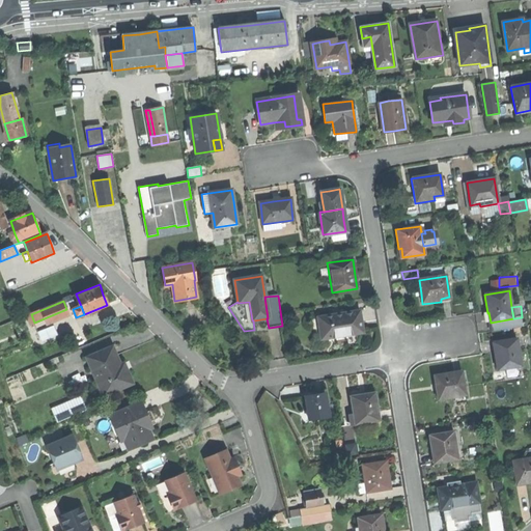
[(318,317),(322,339),(363,332),(361,320),(359,311),(352,312),(352,310),(332,313),(333,315),(318,317)]
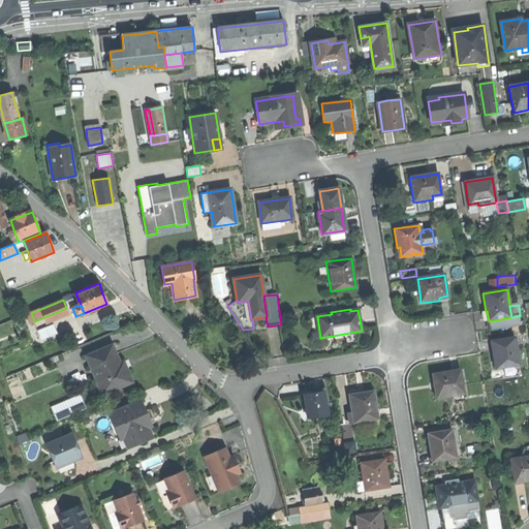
[(522,327),(520,316),(511,317),(489,321),(491,332),(522,327)]
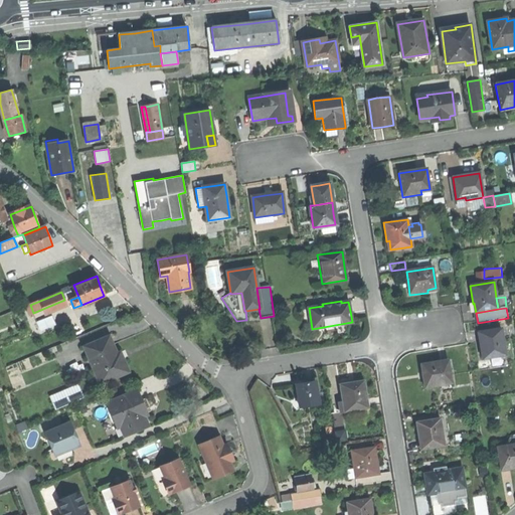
[(37,320),(48,315),(45,309),(35,314),(37,320)]
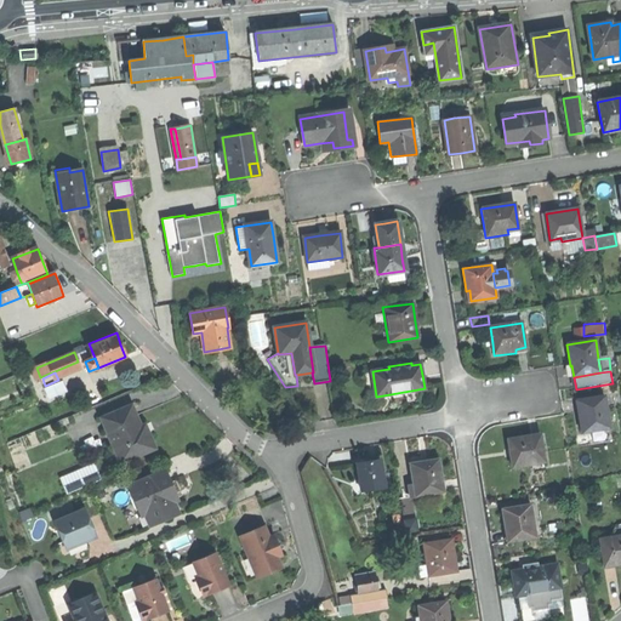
[(45,388),(50,399),(68,392),(63,381),(45,388)]
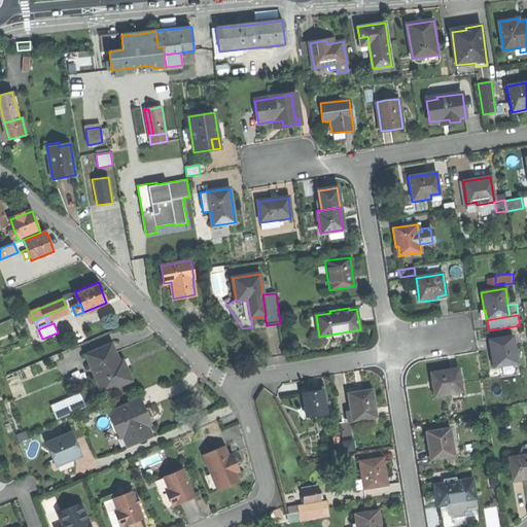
[(492,367),(518,364),(514,337),(491,341),(492,346),(492,350),(490,350),(492,367)]
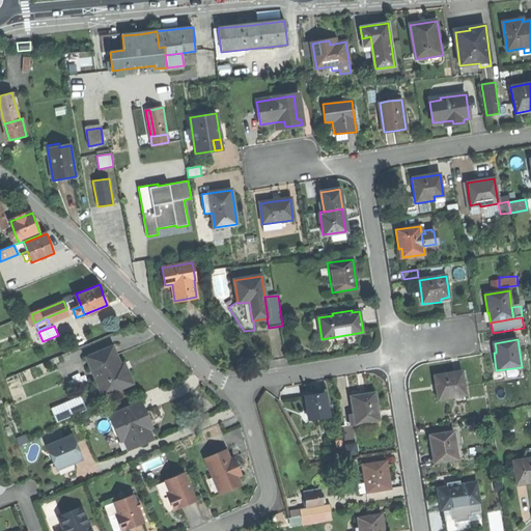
[(87,358),(103,396),(132,384),(123,364),(120,365),(116,358),(112,347),(87,358)]
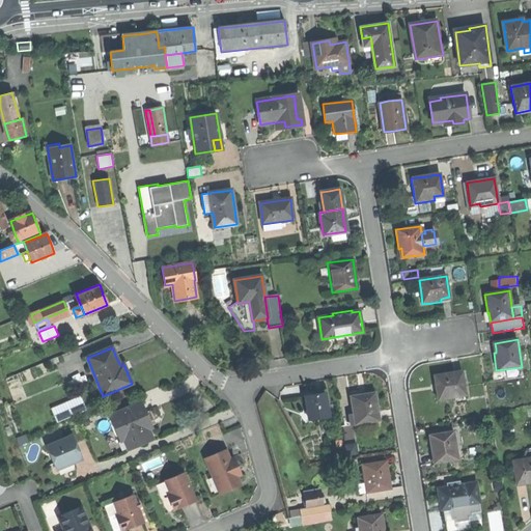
[(436,390),(438,400),(456,398),(456,396),(466,394),(462,371),(434,375),(436,390)]
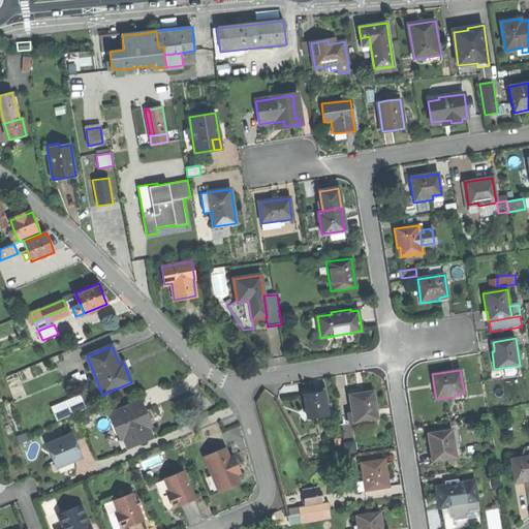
[(360,394),(349,396),(353,423),(377,418),(373,392),(360,394)]
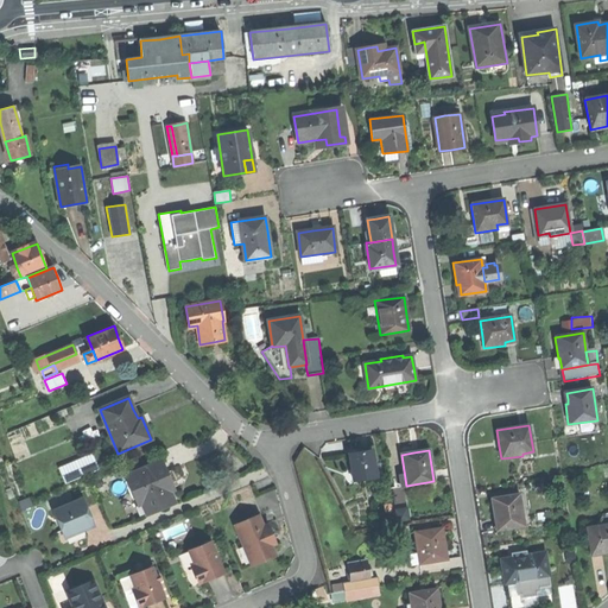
[(94,451),(61,466),(68,482),(101,468),(94,451)]
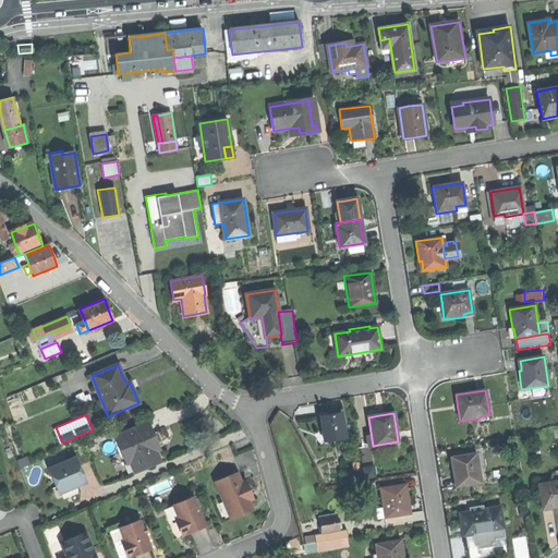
[(319,417),(324,441),(344,438),(341,414),(329,416),(319,417)]
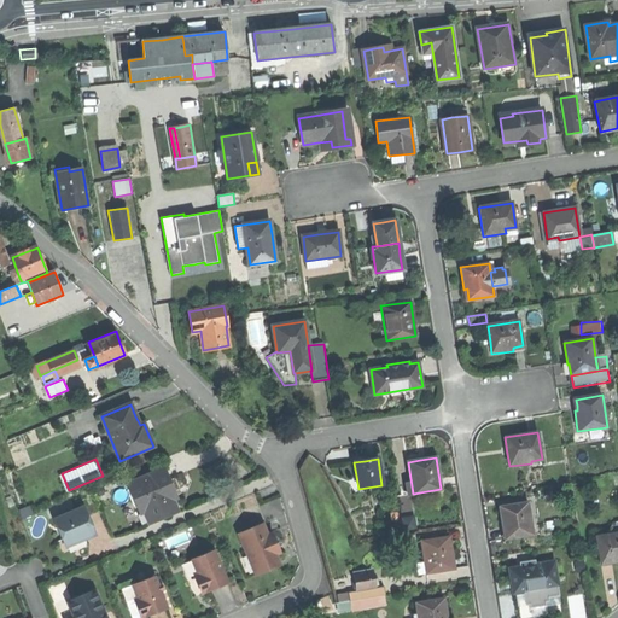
[(128,484),(140,512),(147,509),(152,522),(176,511),(172,499),(175,497),(170,485),(163,468),(128,484)]
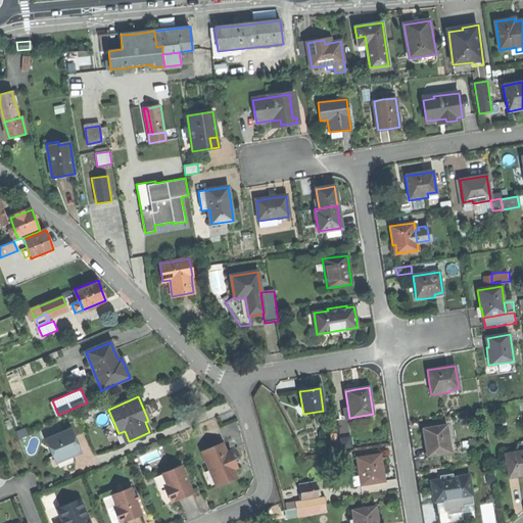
[(446,425),(423,429),(424,438),(425,446),(428,446),(429,456),(452,453),(446,425)]
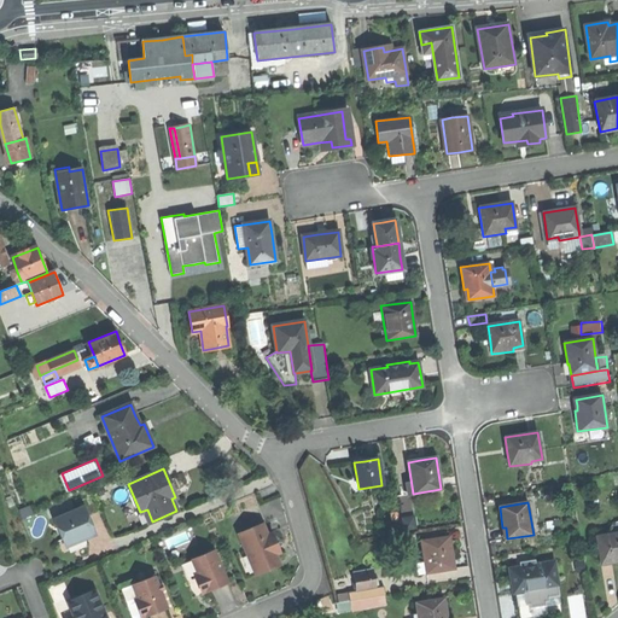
[(63,540),(64,543),(83,535),(85,538),(97,535),(85,506),(54,518),(63,540)]
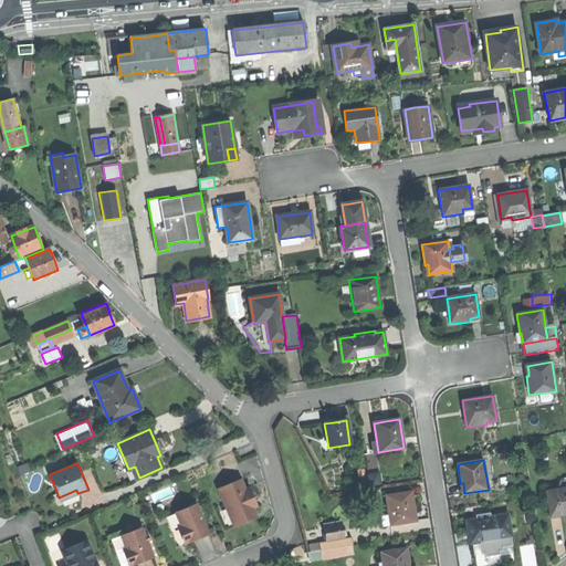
[(18,469),(20,475),(30,471),(28,464),(18,469)]
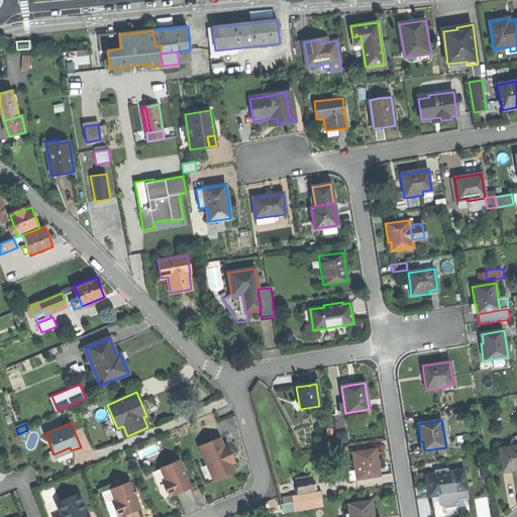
[(214,479),(215,481),(225,477),(235,472),(232,463),(229,456),(233,455),(229,445),(224,447),(221,438),(201,446),(208,464),(214,479)]
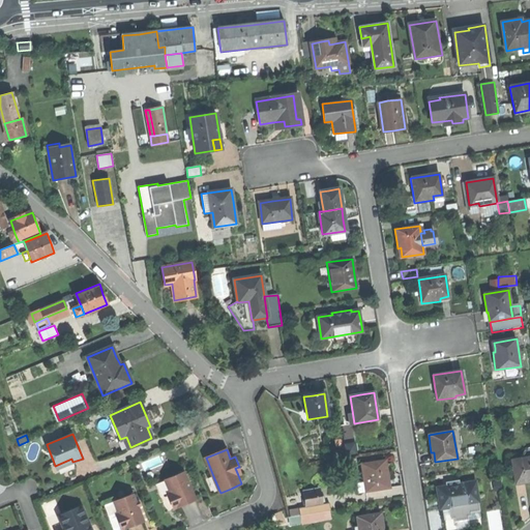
[(529,458),(512,461),(516,482),(526,481),(526,483),(529,482),(529,458)]
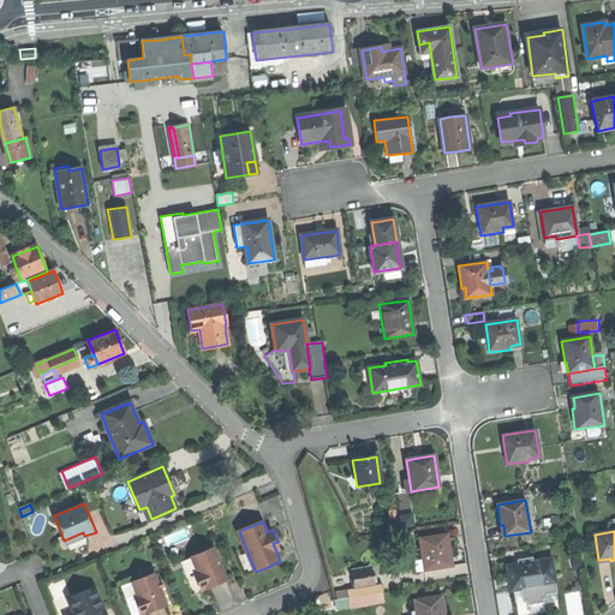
[(65,544),(84,536),(83,532),(64,541),(65,544)]
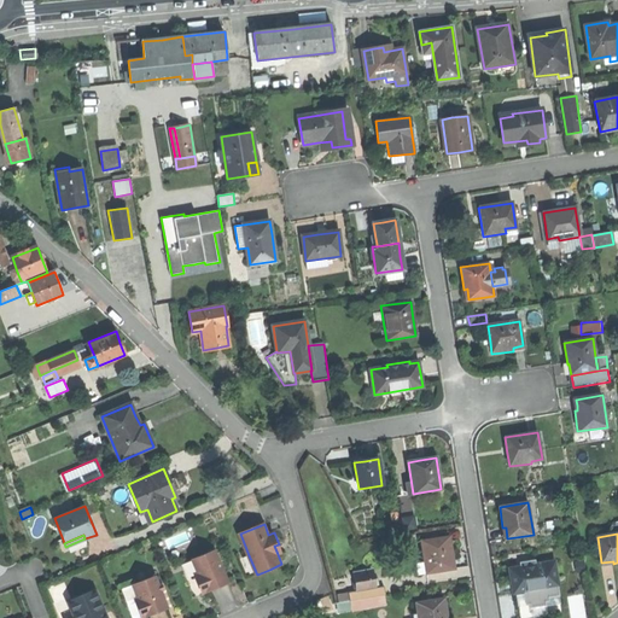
[(430,572),(454,569),(452,553),(449,536),(420,541),(424,563),(429,563),(430,572)]
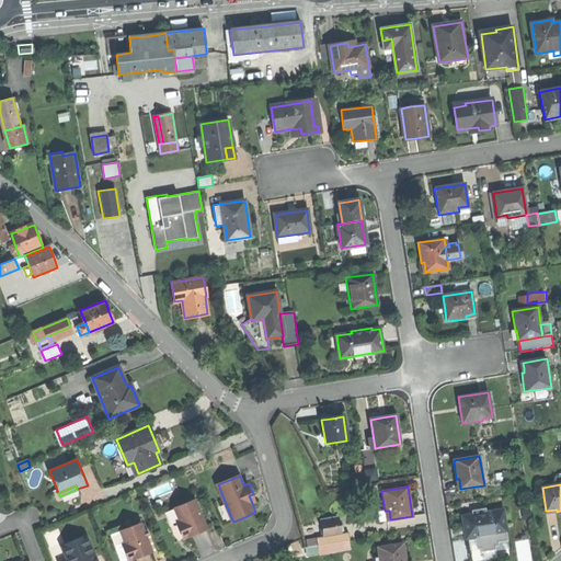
[(79,494),(77,489),(59,496),(58,493),(57,490),(53,491),(57,502),(79,494)]
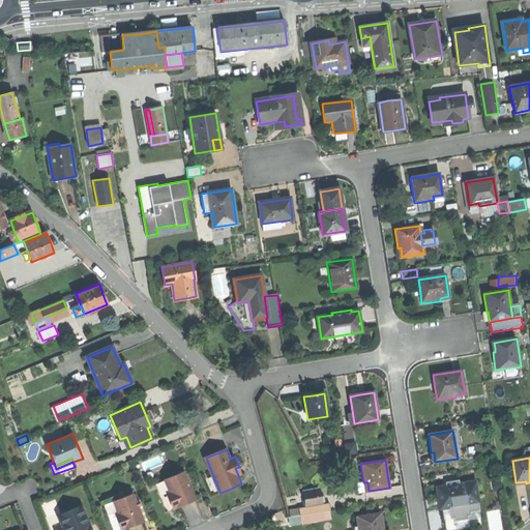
[(184,472),(168,479),(174,495),(172,496),(177,507),(184,504),(196,499),(184,472)]
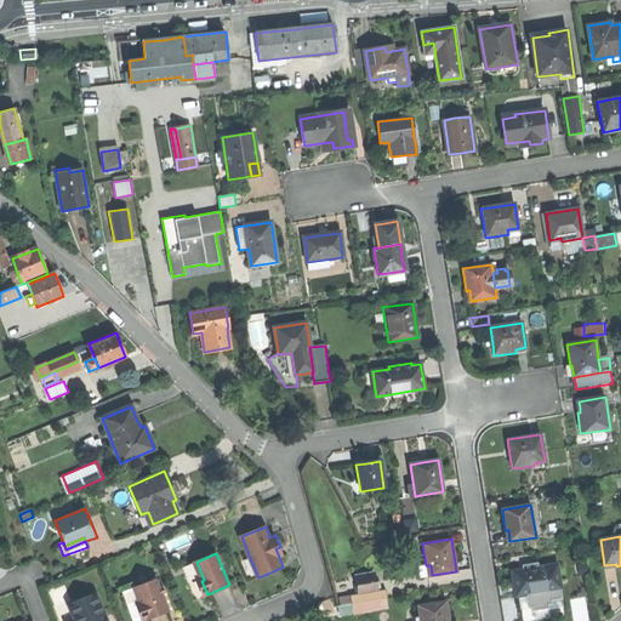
[(249,579),(257,575),(250,558),(241,560),(249,579)]
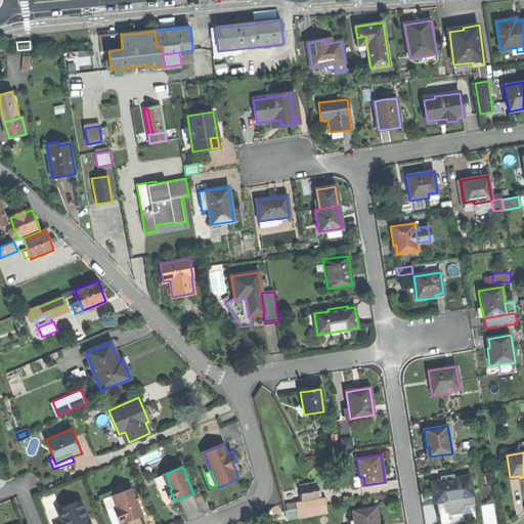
[(155,478),(166,505),(175,501),(170,490),(172,489),(166,474),(155,478)]
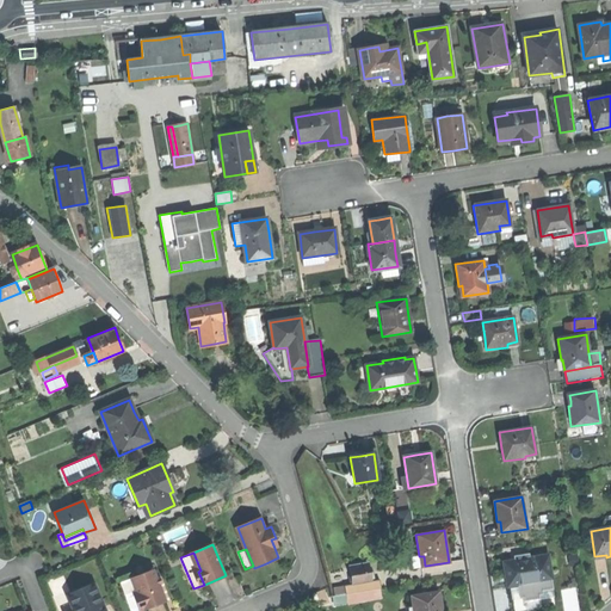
[(506,575),(508,586),(519,585),(553,580),(549,556),(531,559),(516,560),(505,561),(506,575)]
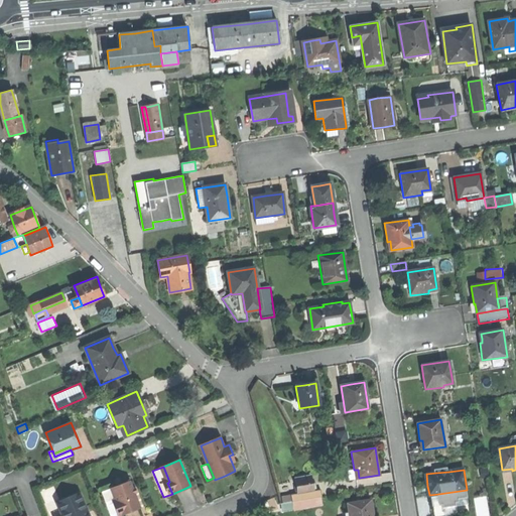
[(296,479),(298,494),(302,493),(300,485),(311,484),(310,477),(296,479)]
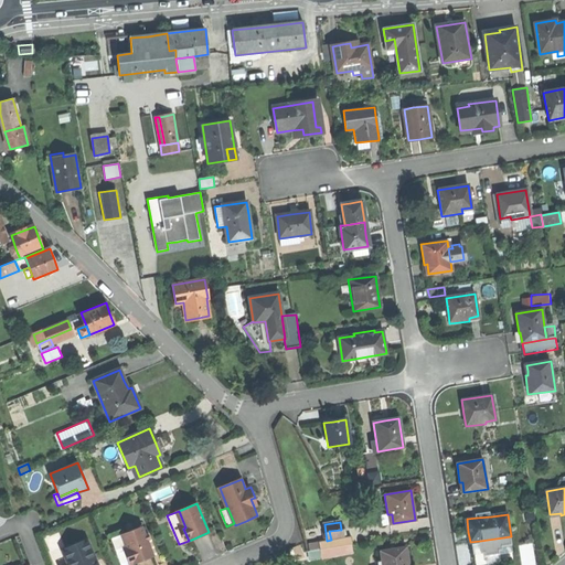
[(127,547),(134,563),(145,558),(155,555),(142,526),(125,533),(129,546),(127,547)]
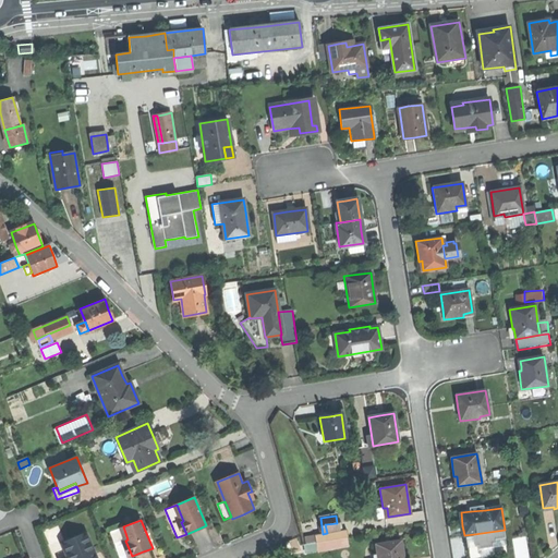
[(325,524),(327,533),(342,531),(341,522),(337,523),(325,524)]
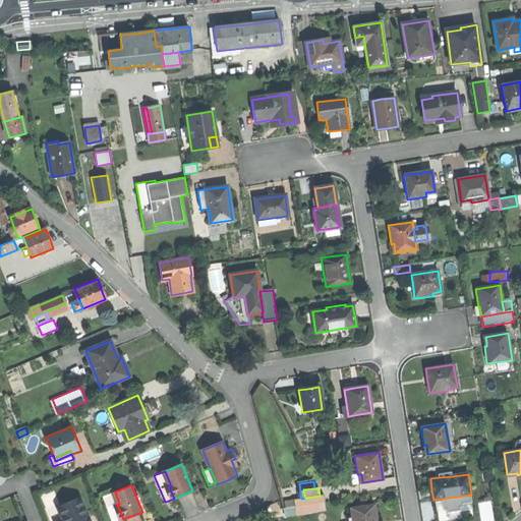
[(293,500),(294,507),(308,505),(324,503),(326,503),(325,495),(320,496),(305,498),(301,499),(293,500)]
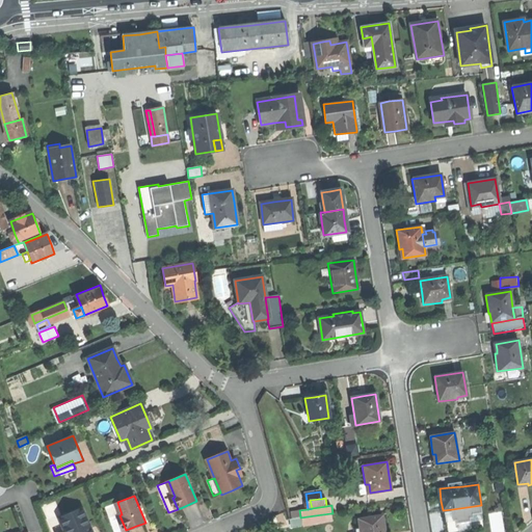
[(482,513),(481,505),(452,509),(453,521),(457,520),(457,524),(471,522),(470,519),(473,519),(473,514),(482,513)]
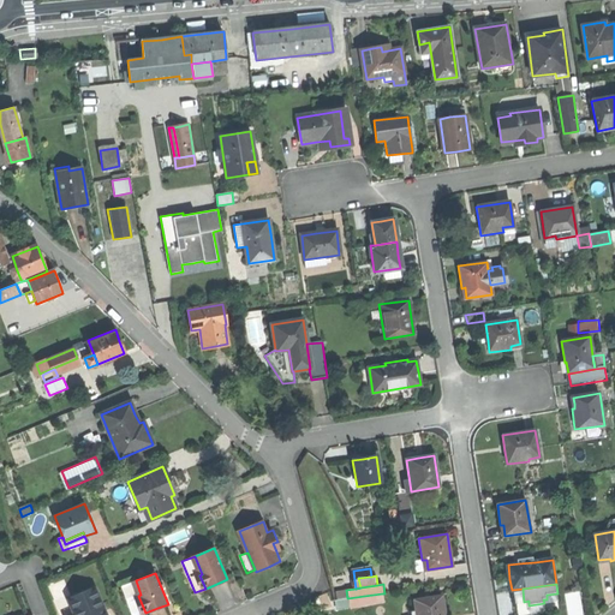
[(77,614),(76,614),(102,614),(100,607),(105,605),(96,587),(70,598),(77,614)]
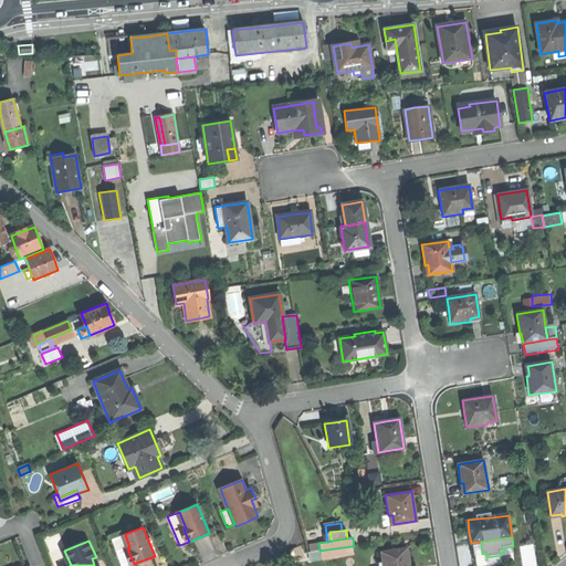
[(352,546),(335,548),(336,557),(353,555),(352,546)]
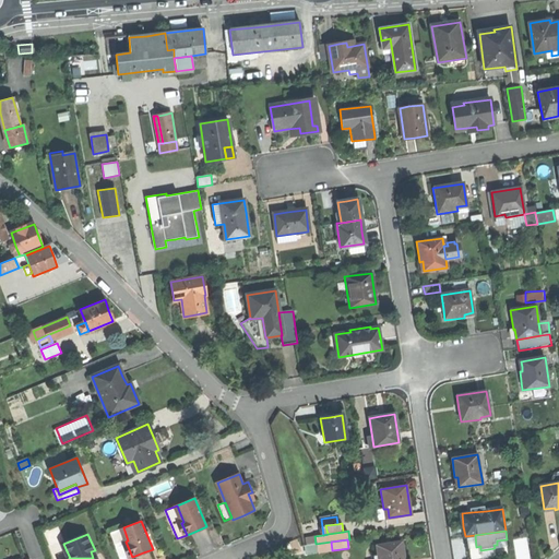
[(404,558),(404,556),(402,540),(377,545),(378,558),(404,558)]
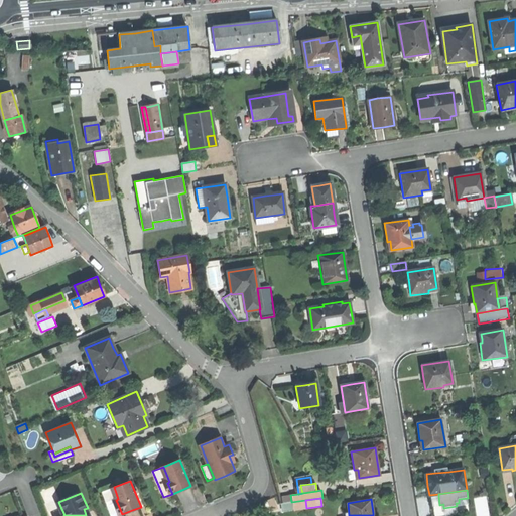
[(291,502),(292,510),(306,508),(305,500),(291,502)]
